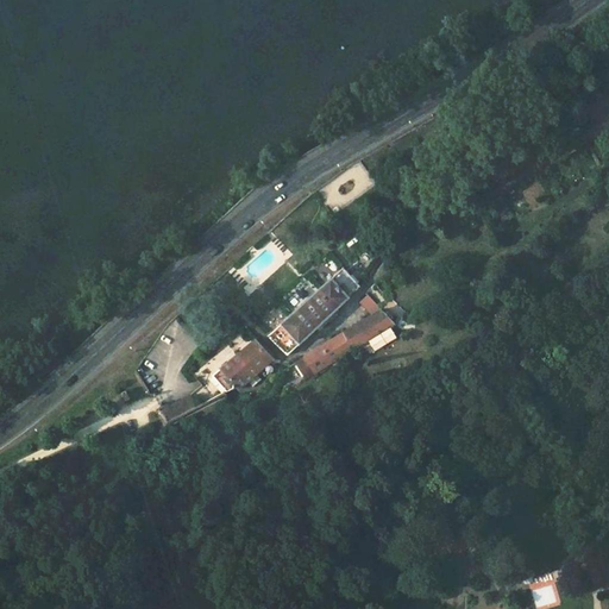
[(344,267),(268,334),(286,353),(362,286),(344,267)]
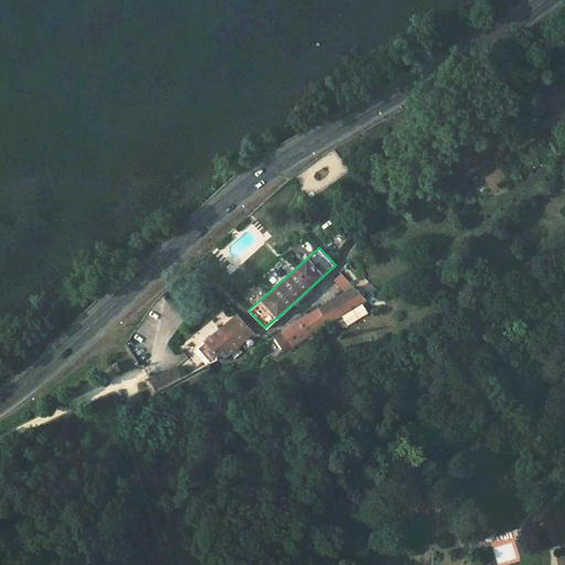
[(341,272),(333,277),(344,294),(281,330),(283,332),(277,336),(284,345),(289,342),(291,347),(309,337),(308,334),(326,326),(327,328),(350,313),(349,312),(365,300),(341,272)]
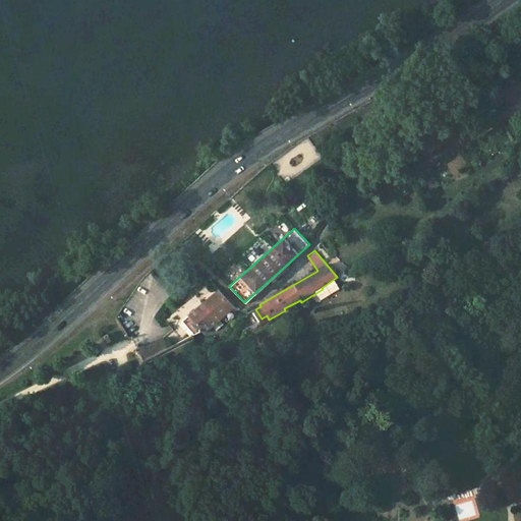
[(217,289),(180,323),(192,337),(200,330),(201,332),(210,325),(218,319),(223,313),(225,316),(232,310),(230,308),(232,306),(217,289)]
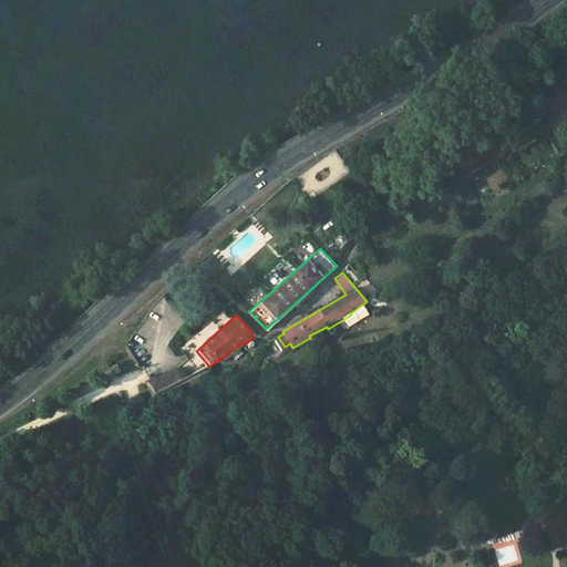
[(228,353),(233,359),(241,351),(237,347),(228,353)]
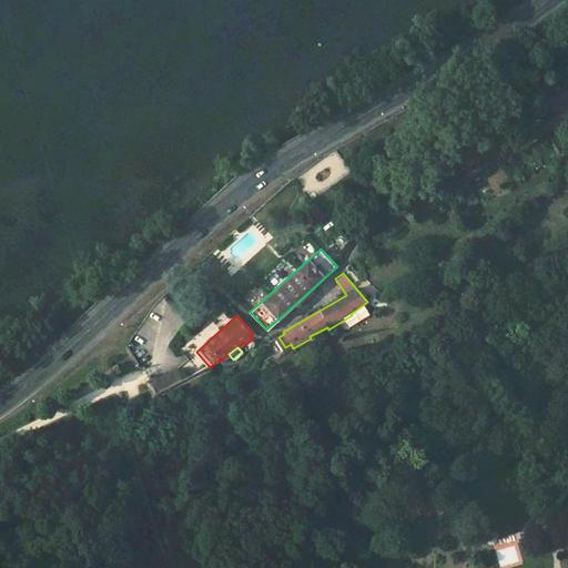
[(176,369),(149,384),(154,396),(183,382),(176,369)]
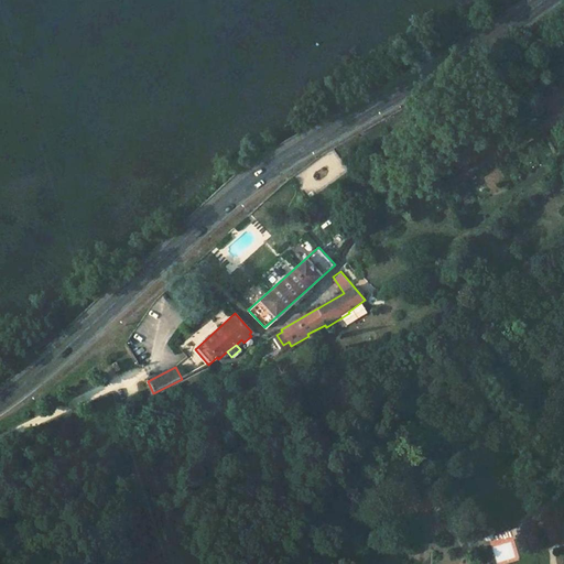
[(483,531),(481,532),(481,534),(483,535),(483,537),(484,538),(486,539),(487,539),(488,538),(489,537),(490,535),(491,534),(491,532),(490,531),(489,530),(488,529),(487,529),(485,529),(484,530),(483,531)]
